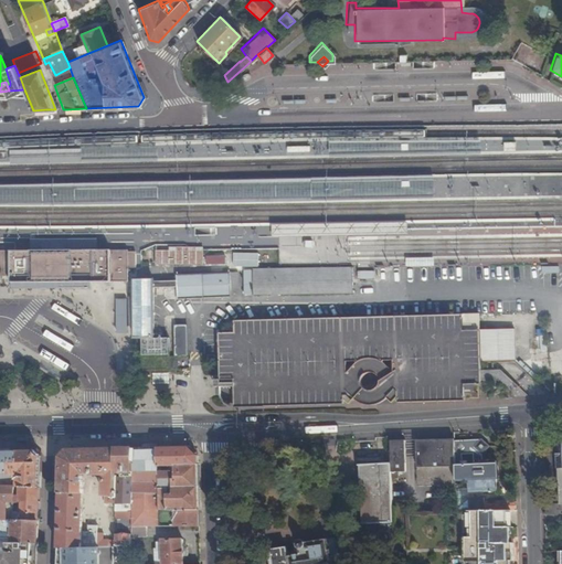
[(309,200),(432,197),(432,174),(0,183),(0,203),(39,203),(155,202),(309,200)]
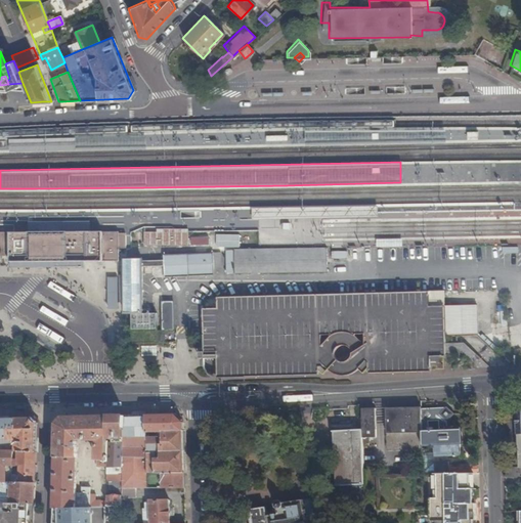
[(512,168),(518,168),(518,163),(498,163),(497,172),(512,172),(512,168)]
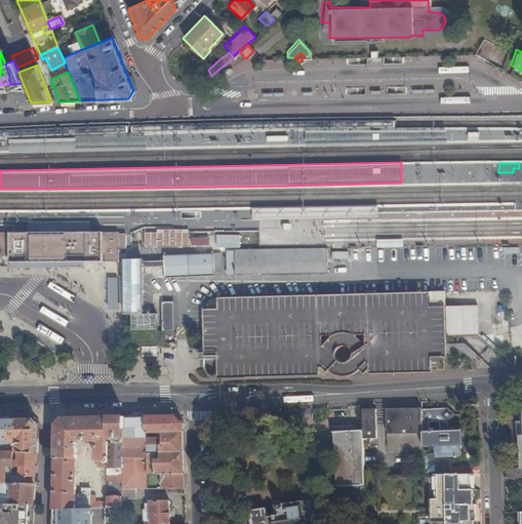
[(290,208),(249,209),(250,220),(266,220),(323,219),(376,218),(376,206),(336,207),(290,208)]
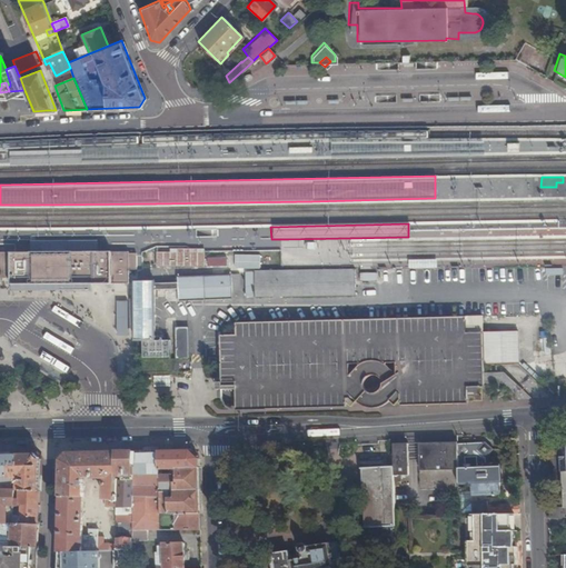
[(39,289),(43,289),(61,289),(63,289),(81,289),(88,289),(88,284),(111,284),(128,284),(127,268),(136,268),(135,252),(128,252),(128,250),(111,250),(97,250),(96,239),(93,239),(70,239),(51,239),(43,239),(29,240),(29,250),(8,251),(0,250),(0,278),(9,279),(9,290),(21,290),(39,289)]
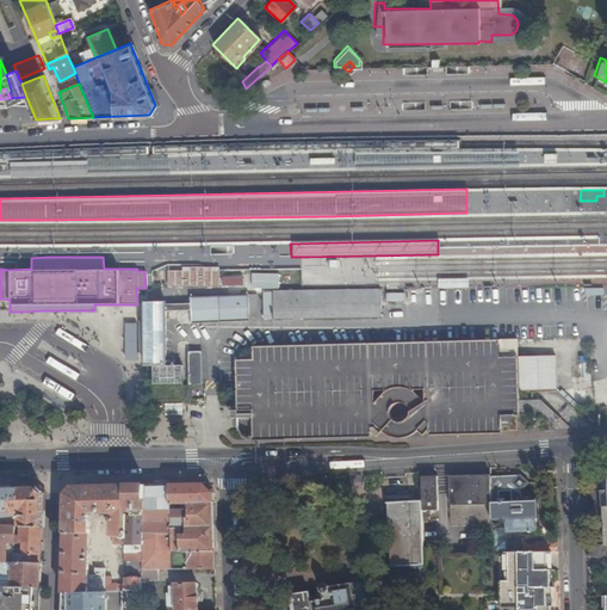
[(216,270),(179,270),(165,270),(165,285),(216,285),(216,270)]
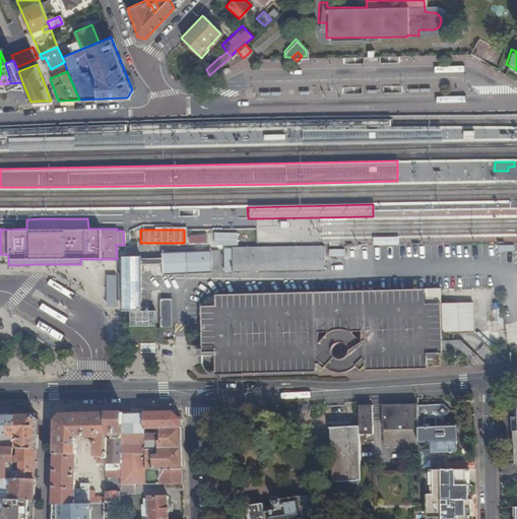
[(212,245),(236,245),(236,232),(212,232),(212,245)]
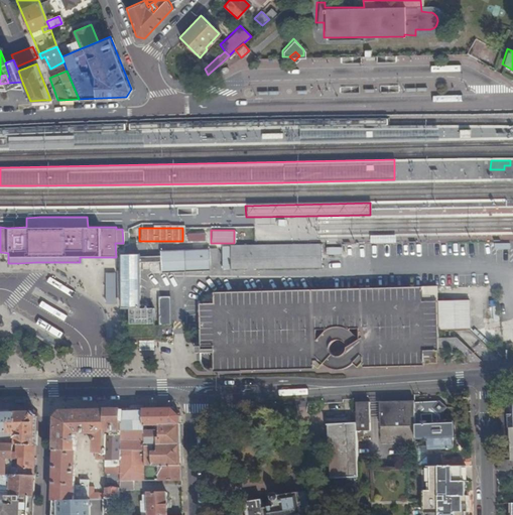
[(185,242),(204,241),(204,233),(184,233),(185,242)]
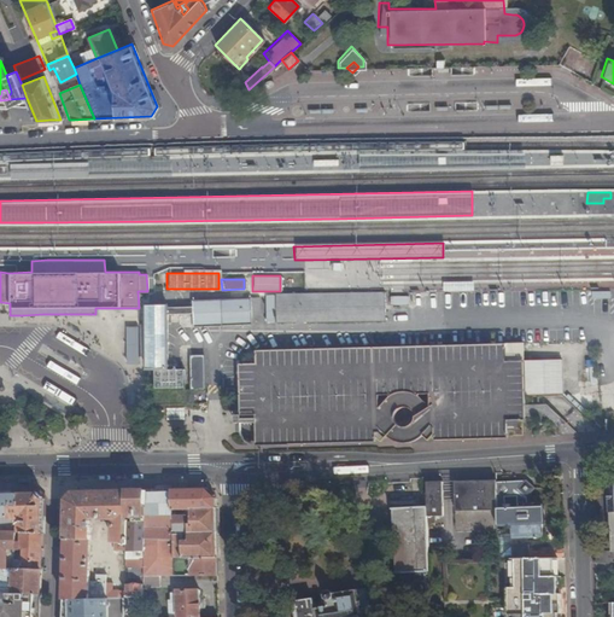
[(274,322),(384,321),(382,296),(382,292),(273,295),(273,298),(274,322)]
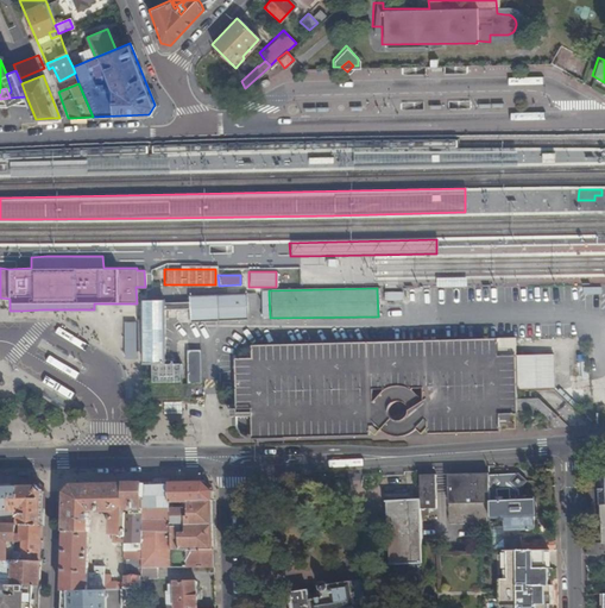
[(399,301),(401,292),(383,292),(383,300),(399,301)]
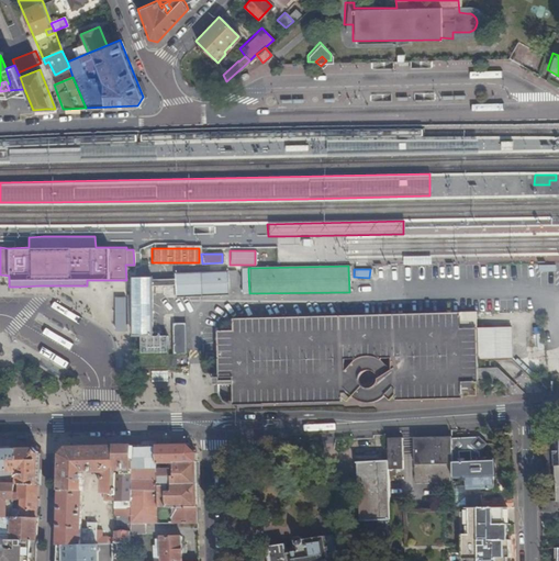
[(174,273),(175,280),(175,287),(175,298),(228,295),(227,287),(236,287),(235,271),(196,273),(174,273)]
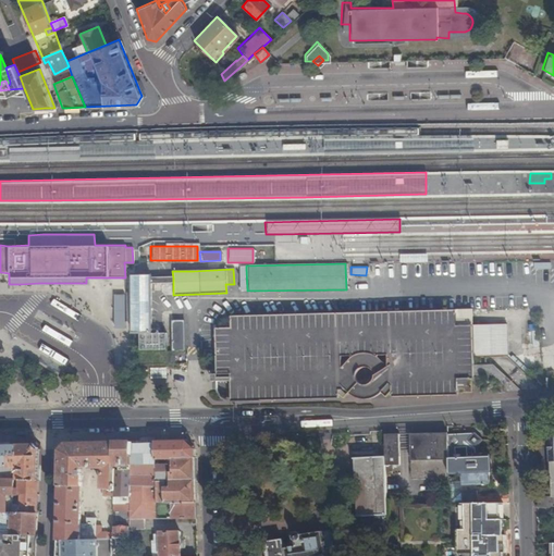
[(149,285),(149,279),(149,275),(131,275),(131,333),(150,333),(149,285)]
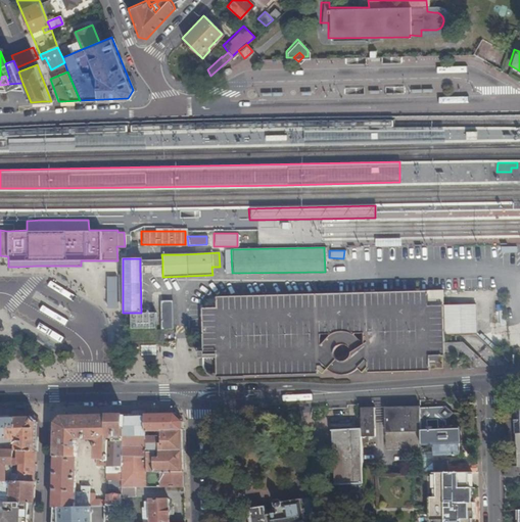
[(115,307),(115,275),(105,276),(105,307),(110,307),(115,307)]
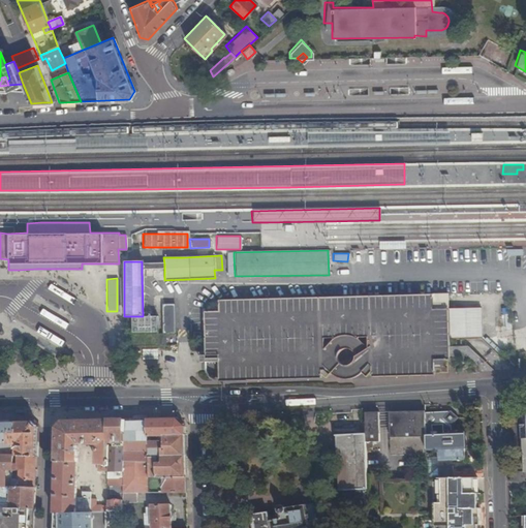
[(250,380),(251,378),(251,376),(252,372),(307,371),(321,380),(326,376),(331,379),(347,380),(348,379),(351,378),(357,374),(362,378),(421,375),(421,374),(439,374),(439,367),(446,367),(445,310),(430,311),(430,294),(215,301),(215,314),(200,314),(202,350),(202,360),(200,360),(200,366),(215,366),(215,381),(225,382),(225,380),(247,381),(248,381),(250,380)]
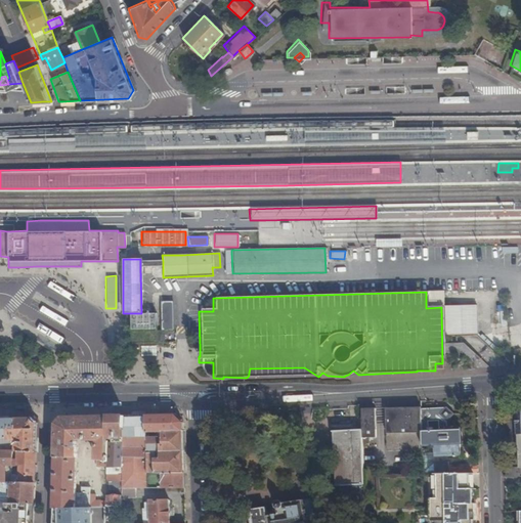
[(161,330),(172,330),(172,302),(161,302),(161,330)]
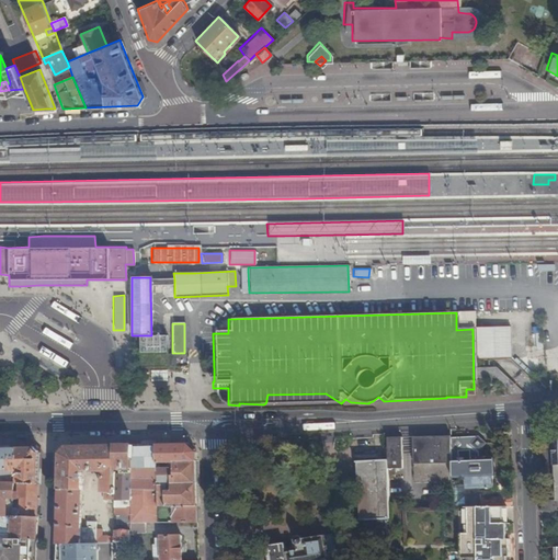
[(509,341),(508,323),(498,324),(499,342),(509,341)]
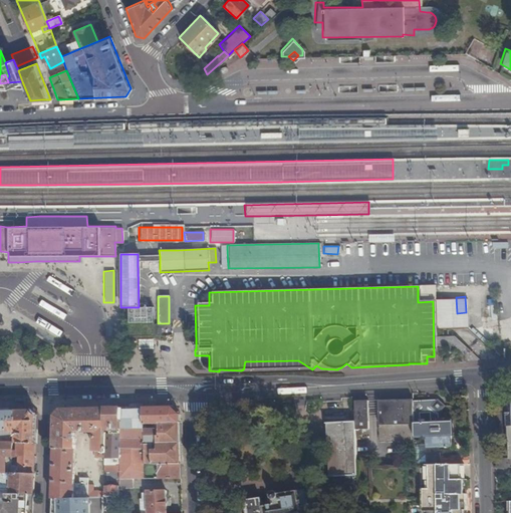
[(171,339),(157,339),(157,347),(171,346),(171,339)]
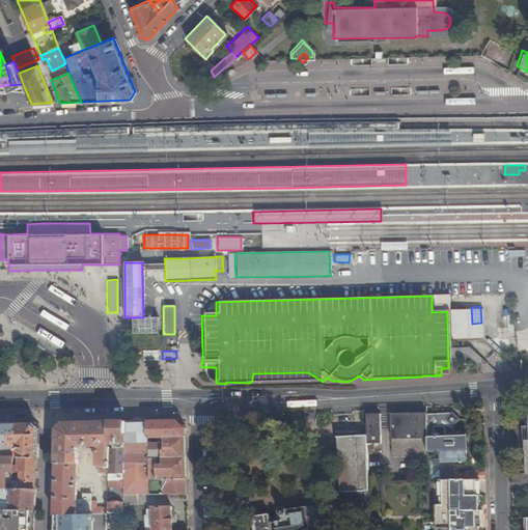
[(442,413),(424,414),(424,451),(444,450),(444,463),(464,462),(462,431),(450,433),(450,426),(457,420),(457,418),(451,412),(449,413),(444,417),(442,413)]
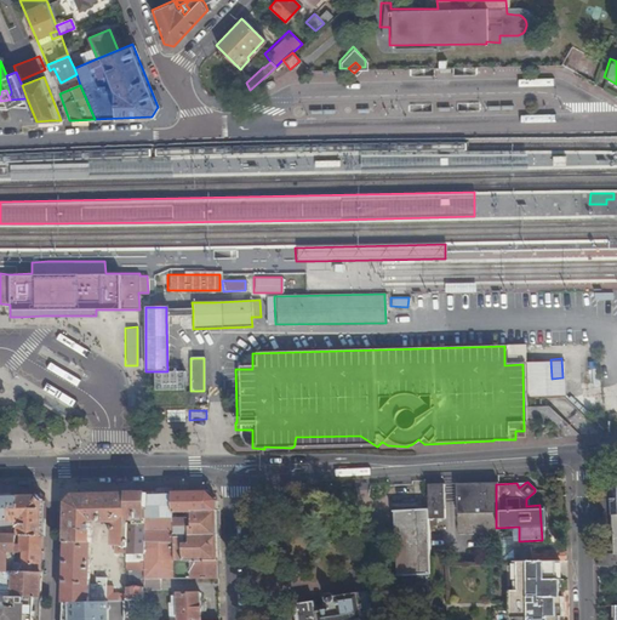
[(496,528),(496,484),(453,485),(455,507),(479,506),(481,538),(496,536),(496,528)]
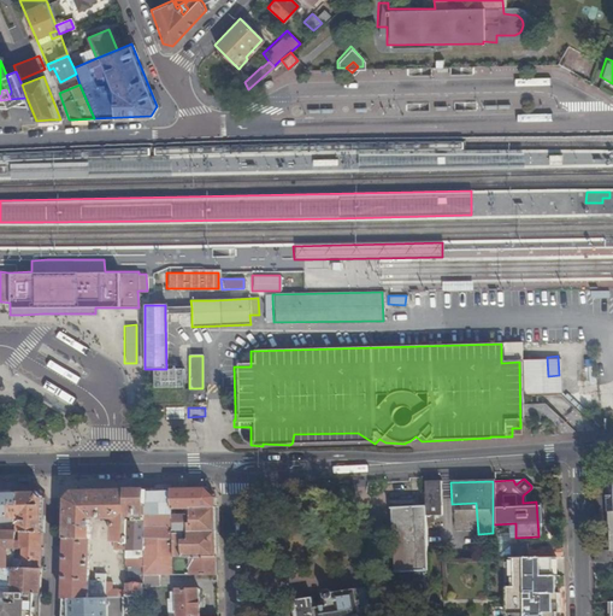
[(423,484),(423,505),(424,524),(429,524),(428,514),(440,512),(438,482),(423,484)]
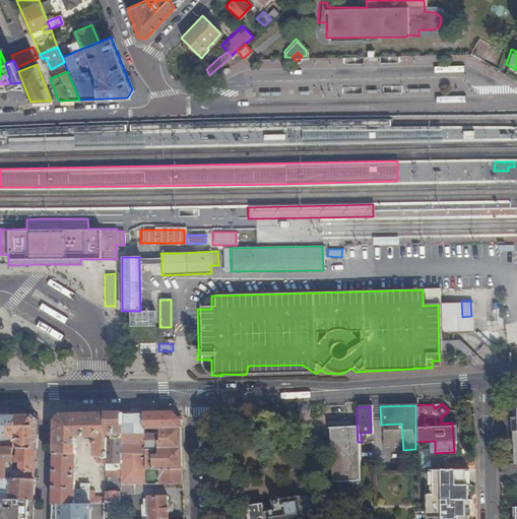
[(380,406),(370,406),(371,432),(376,432),(376,426),(381,425),(380,406)]
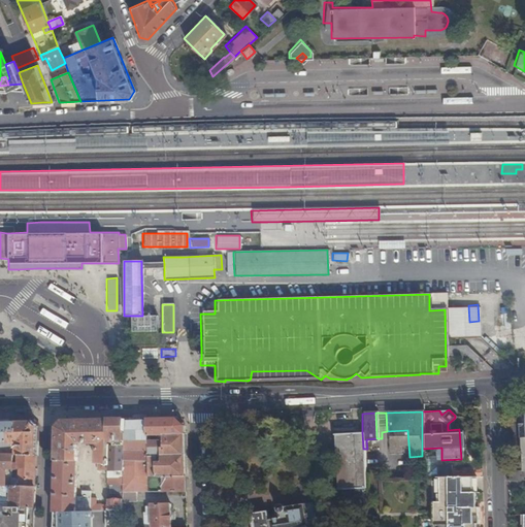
[(174,418),(144,419),(145,447),(161,446),(161,434),(182,434),(182,425),(174,418)]
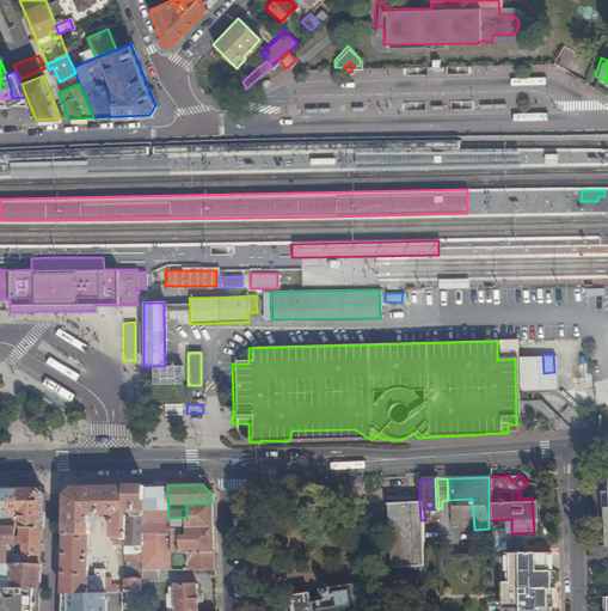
[(63,495),(61,593),(106,592),(140,591),(140,581),(140,572),(141,547),(122,545),(123,486),(72,487),(63,495)]
